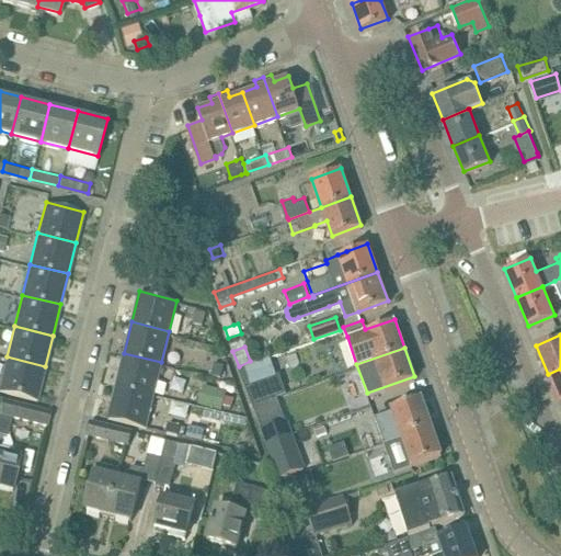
[(124,353),(116,384),(153,394),(161,362),(124,353)]
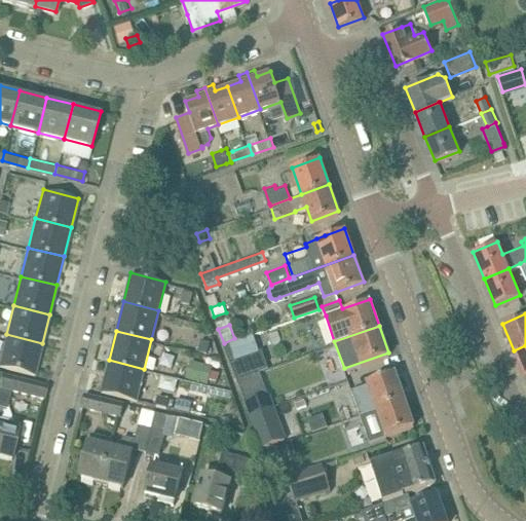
[(234,338),(224,343),(229,359),(235,357),(236,358),(259,349),(253,332),(234,338)]
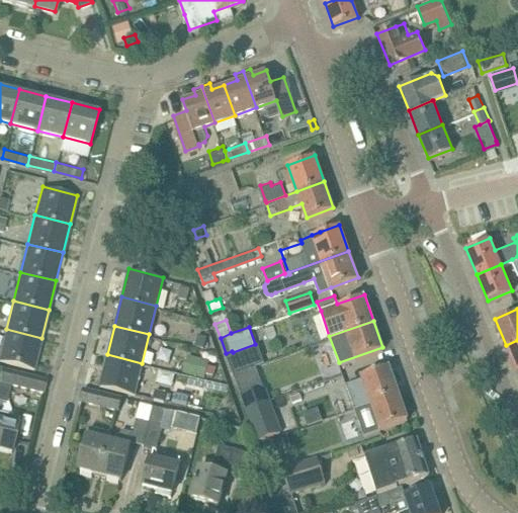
[(41,338),(6,329),(0,353),(0,357),(34,366),(41,338)]
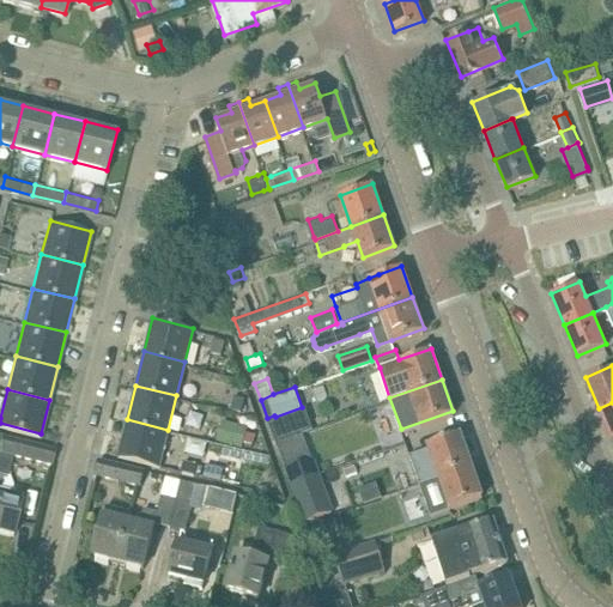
[(232,393),(230,406),(241,410),(244,396),(232,393)]
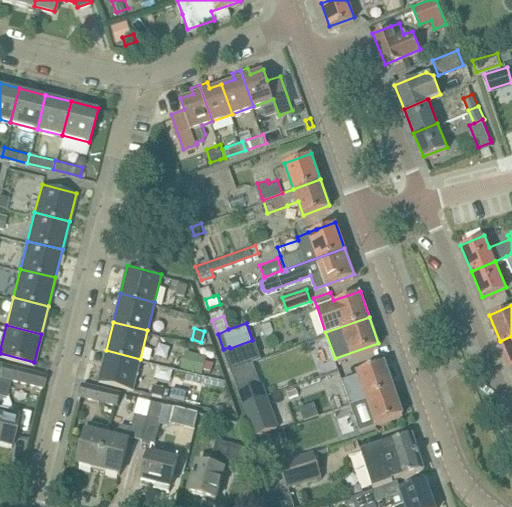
[(511,336),(500,341),(511,367),(511,366),(511,336)]
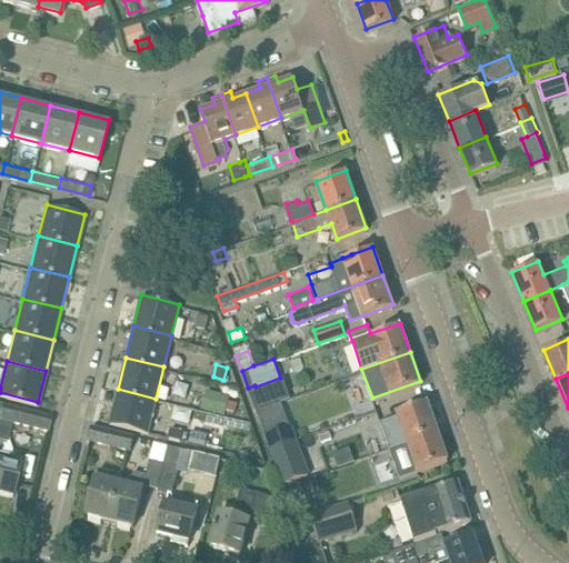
[(206,386),(201,408),(225,412),(226,405),(228,396),(229,392),(206,386)]
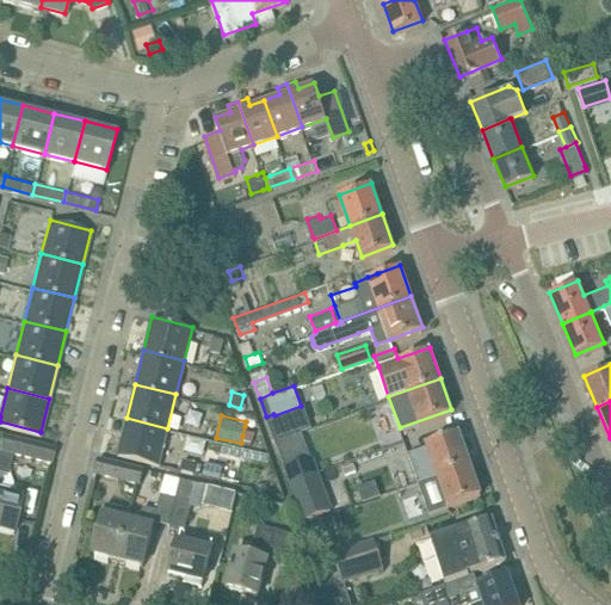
[(167,428),(127,418),(118,451),(159,462),(167,428)]
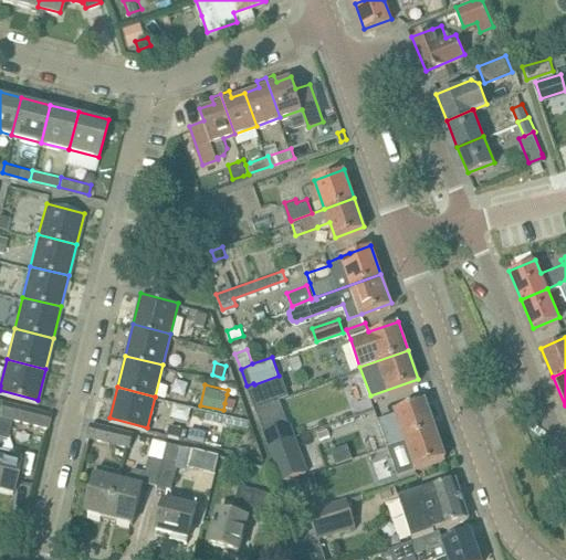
[(227,394),(224,403),(233,405),(236,397),(227,394)]
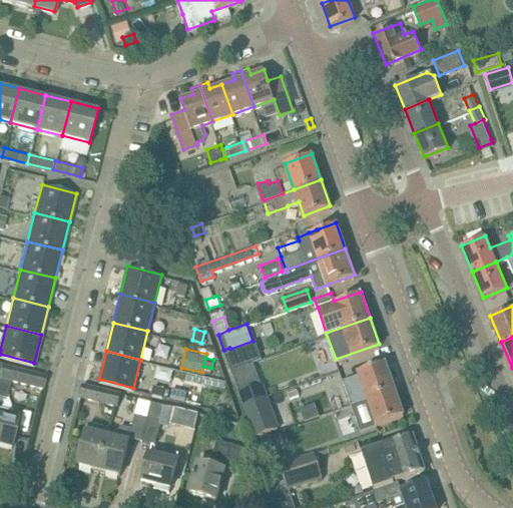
[(255,358),(230,367),(243,402),(268,394),(255,358)]
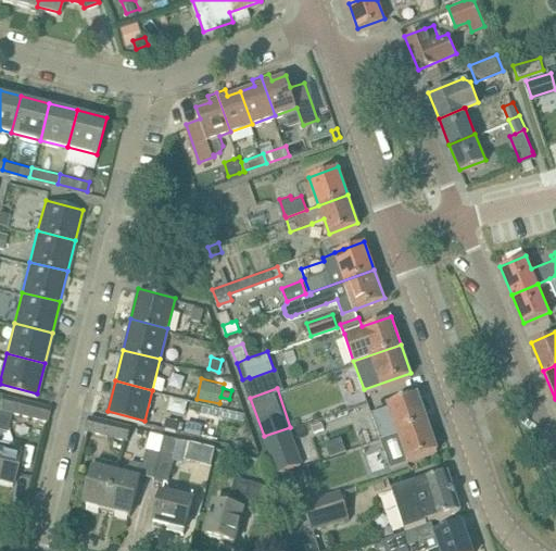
[(427,420),(417,391),(371,408),(381,436),(427,420)]
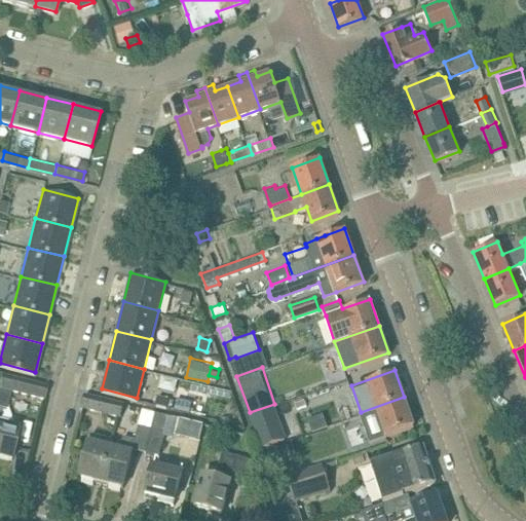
[(0,381),(0,402),(2,403),(6,386),(25,391),(44,396),(48,383),(28,378),(2,372),(0,381)]
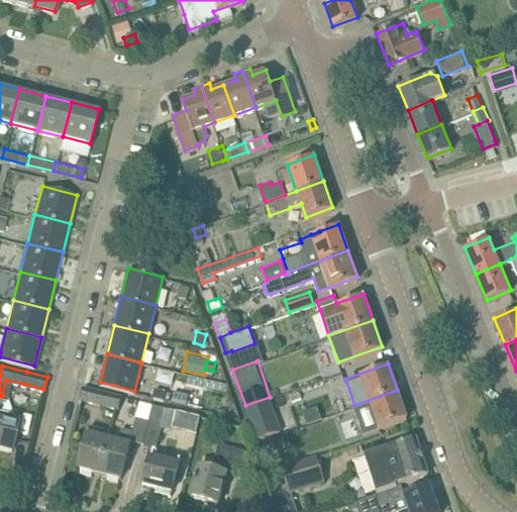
[(80,397),(118,407),(121,394),(83,385),(80,397)]
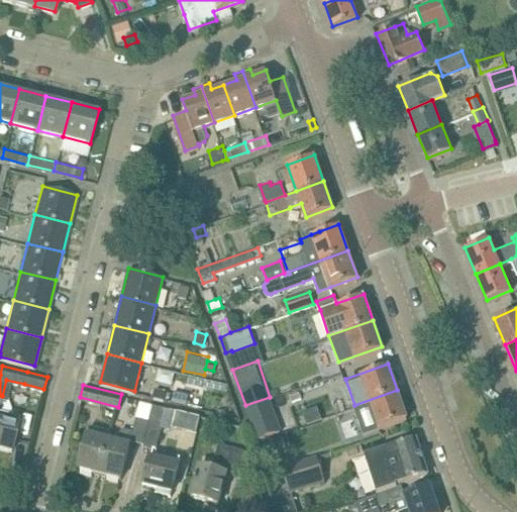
[(156,385),(153,395),(165,397),(167,388),(156,385)]
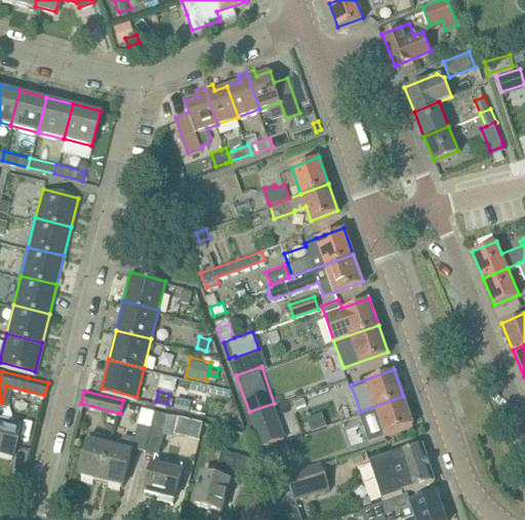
[(175,394),(172,406),(189,410),(192,398),(175,394)]
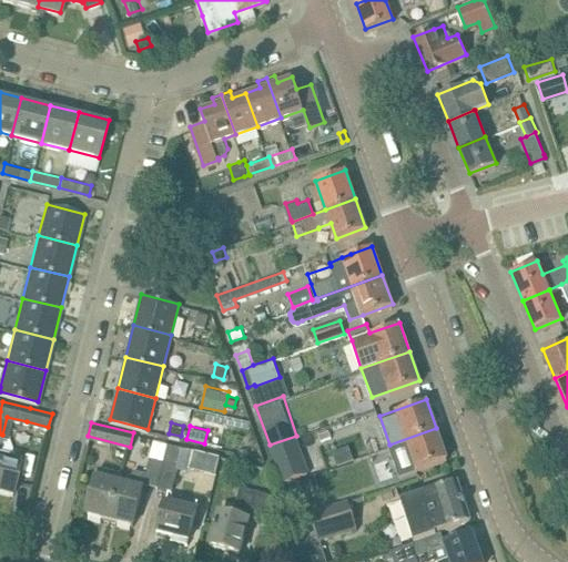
[(446,458),(436,428),(389,445),(401,473),(446,458)]
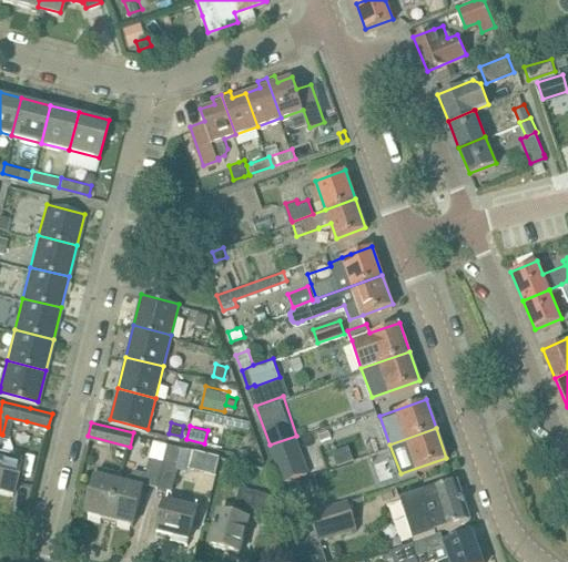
[(296,436),(270,445),(277,468),(281,479),(308,470),(296,436)]
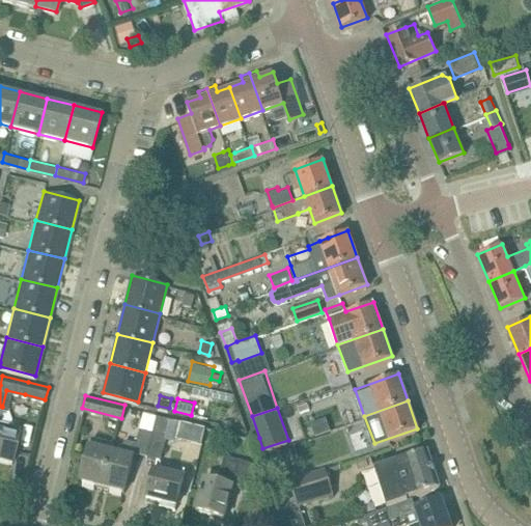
[(151,431),(150,431),(144,454),(159,459),(169,417),(156,414),(151,431)]
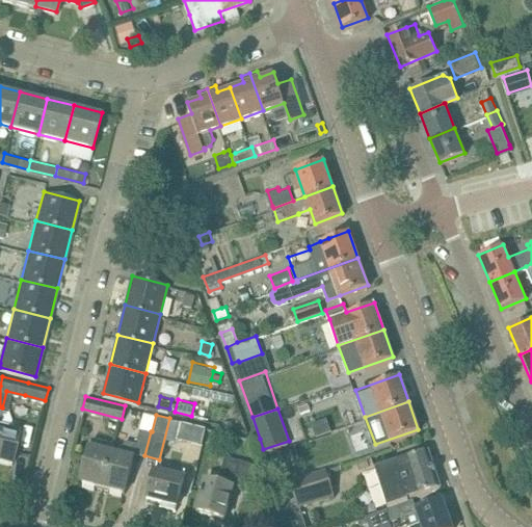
[(0,458),(11,463),(21,427),(0,421),(0,458)]
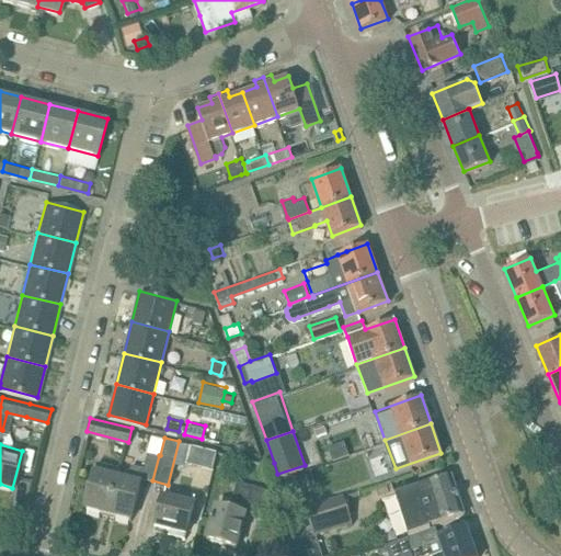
[(128,479),(116,476),(107,511),(132,518),(141,478),(152,480),(159,455),(146,452),(142,466),(132,463),(128,479)]
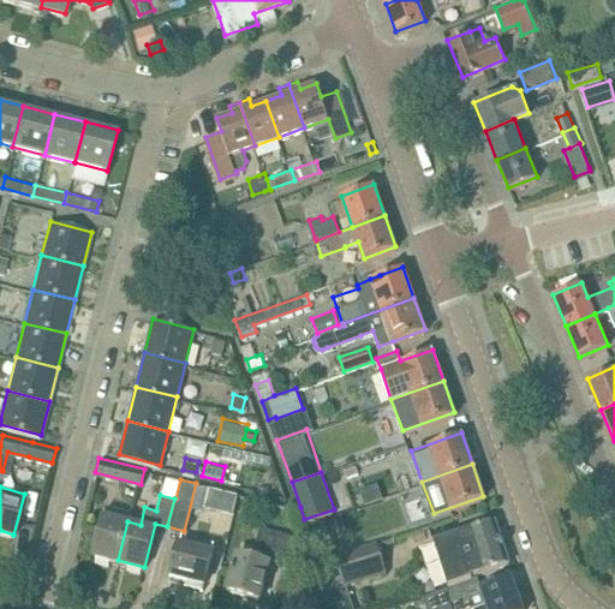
[(94,554),(118,560),(127,521),(130,511),(107,505),(94,554)]
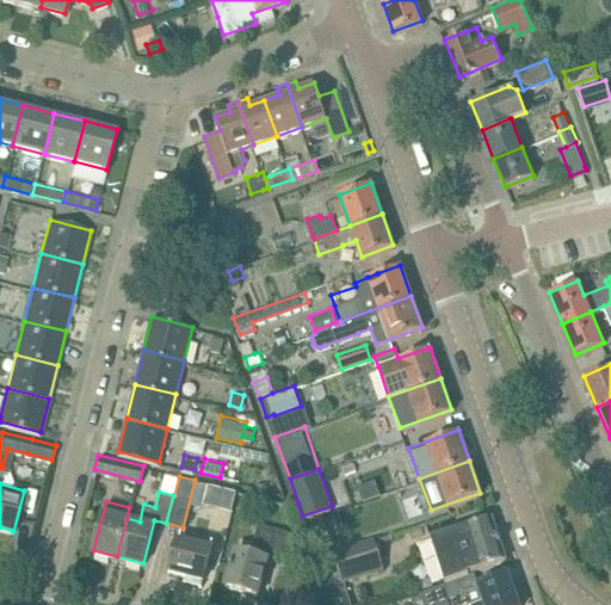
[(303,519),(314,556),(329,551),(318,514),(303,519)]
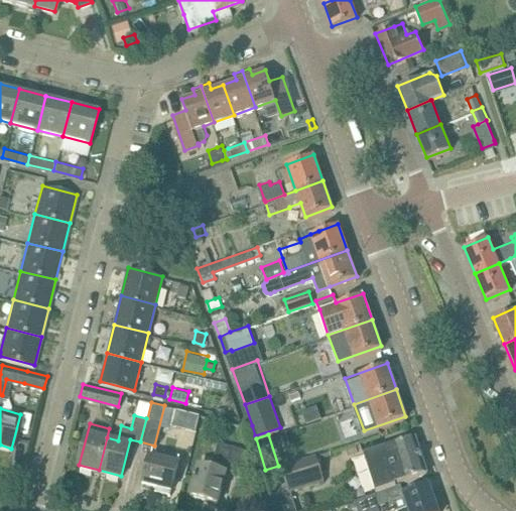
[(364,453),(377,489),(396,483),(395,481),(427,471),(415,435),(396,441),(364,453)]
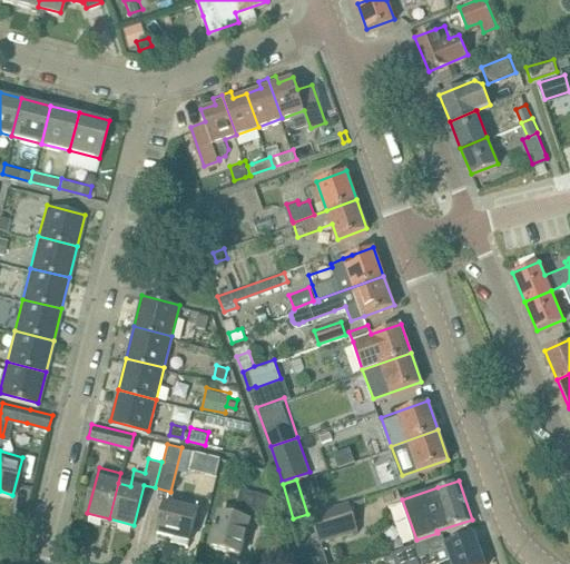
[(210,544),(241,553),(251,515),(264,518),(269,497),(241,490),(234,517),(218,513),(210,544)]
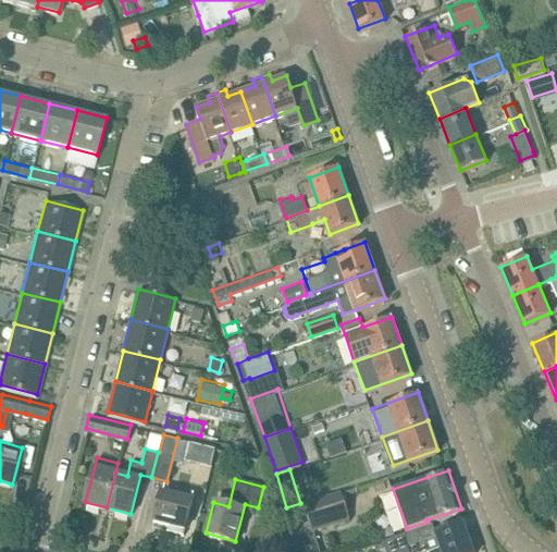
[(153,519),(185,528),(190,506),(194,492),(173,488),(172,494),(161,492),(159,499),(153,519)]
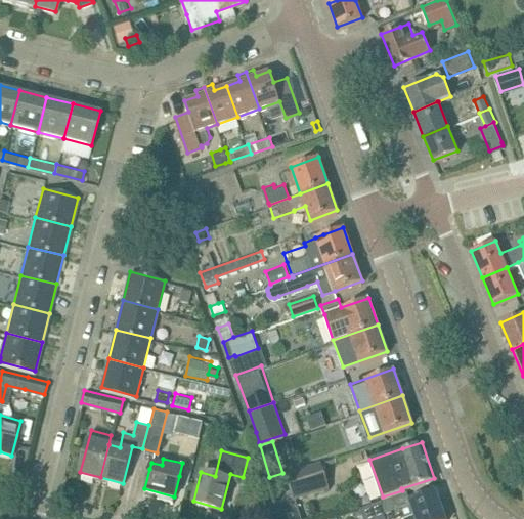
[(282,473),(269,477),(267,478),(274,500),(293,494),(294,498),(296,496),(329,486),(321,461),(282,473)]
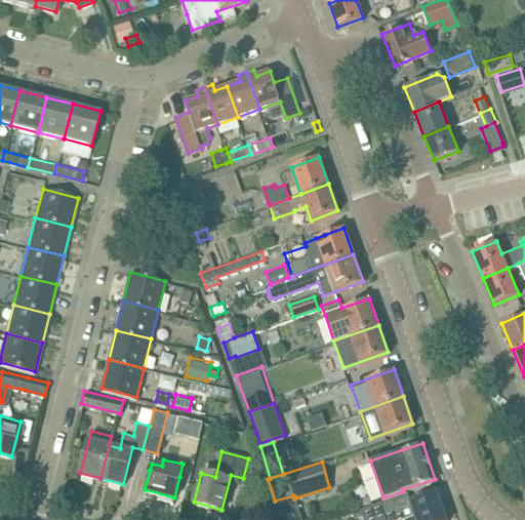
[(403,491),(384,497),(384,500),(365,506),(370,518),(377,516),(378,519),(400,519),(405,518),(402,509),(412,506),(417,519),(446,519),(437,492),(411,501),(407,490),(403,492),(403,491)]
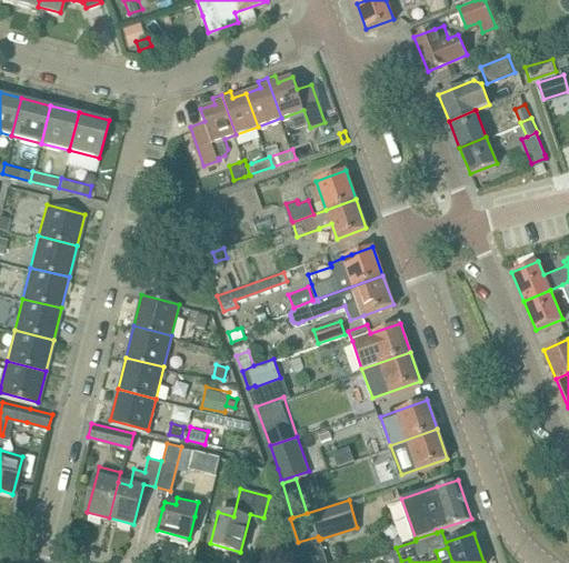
[(319,540),(300,545),(306,562),(328,562),(321,539),(319,540)]
